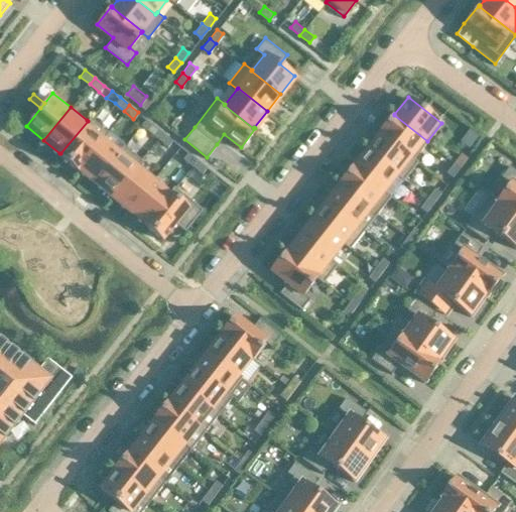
[(427,141),(394,115),(394,114),(393,113),(379,132),(380,133),(380,132),(413,158),(414,157),(427,141)]
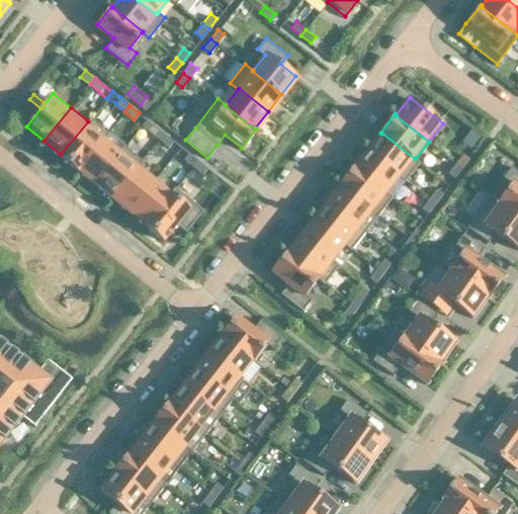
[(101,139),(102,140),(108,132),(90,116),(87,120),(88,121),(61,154),(60,154),(60,155),(78,170),(79,169),(78,168),(101,139)]
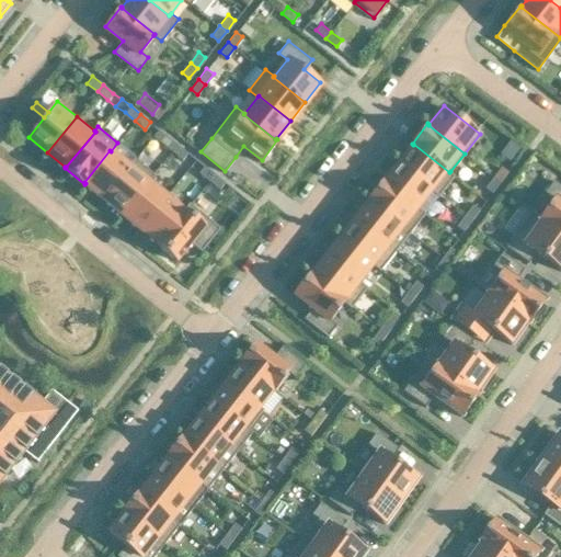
[(159,128),(153,135),(172,150),(178,144),(168,135),(159,128)]
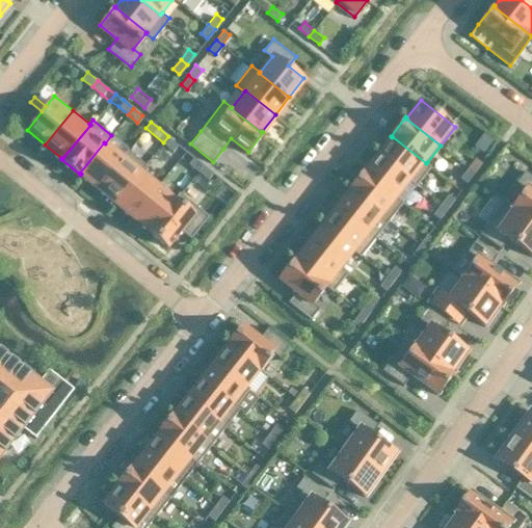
[(168,136),(163,142),(173,150),(178,143),(168,136)]
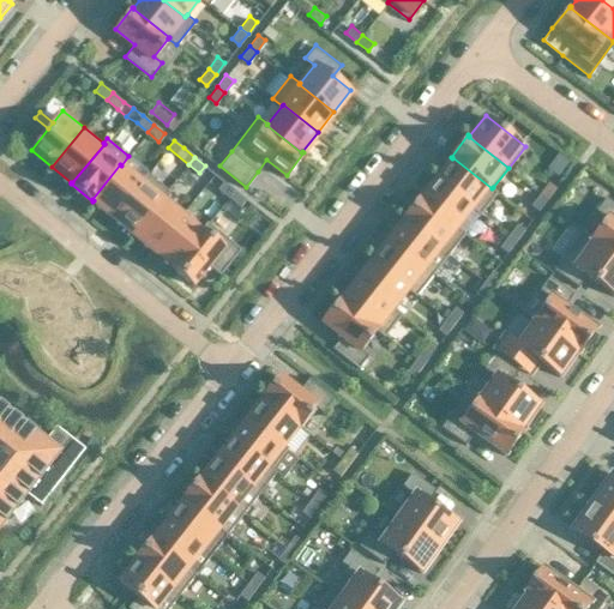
[(498,191),(493,187),(492,188),(452,157),(452,158),(437,178),(471,205),(470,206),(480,213),(498,191)]
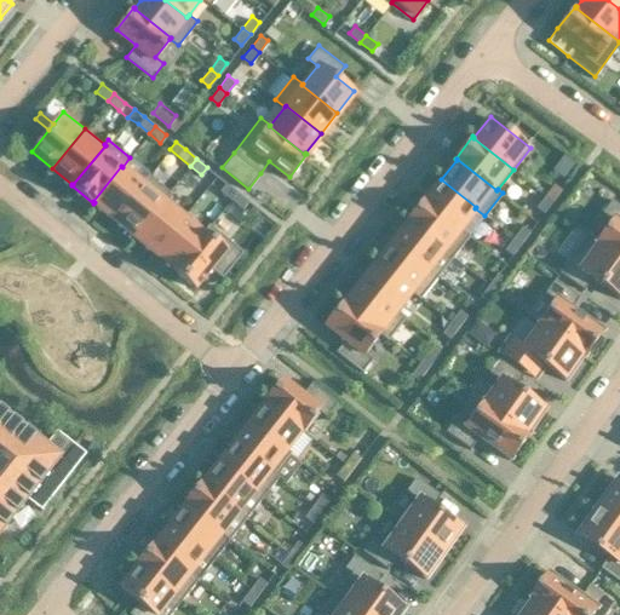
[(142,183),(141,182),(122,167),(121,166),(93,201),(95,202),(114,218),(142,183)]
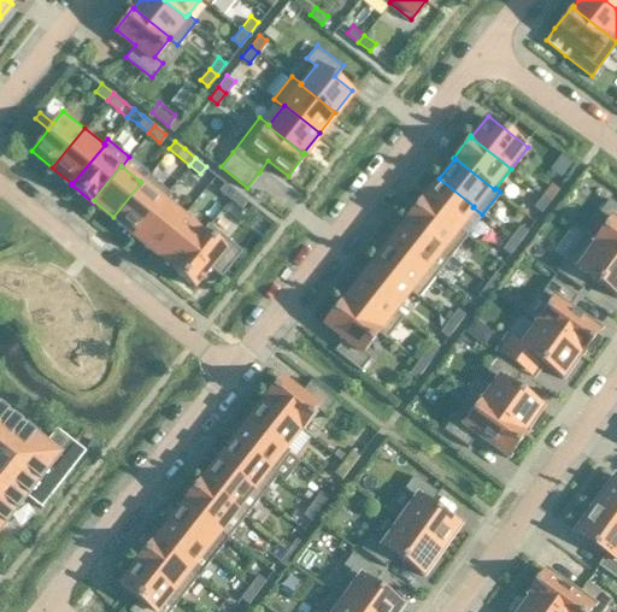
[(165,194),(166,194),(170,190),(148,172),(140,181),(141,182),(113,217),(133,233),(165,194)]
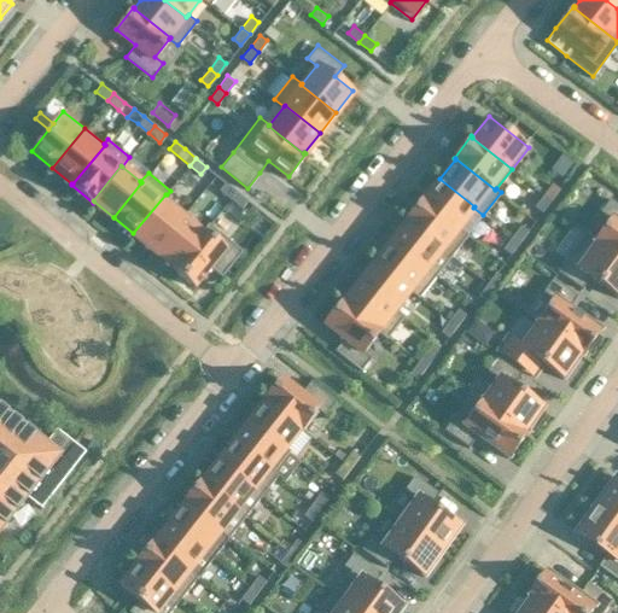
[(474,206),(439,179),(424,198),(424,199),(459,227),(459,226),(473,208),(474,206)]
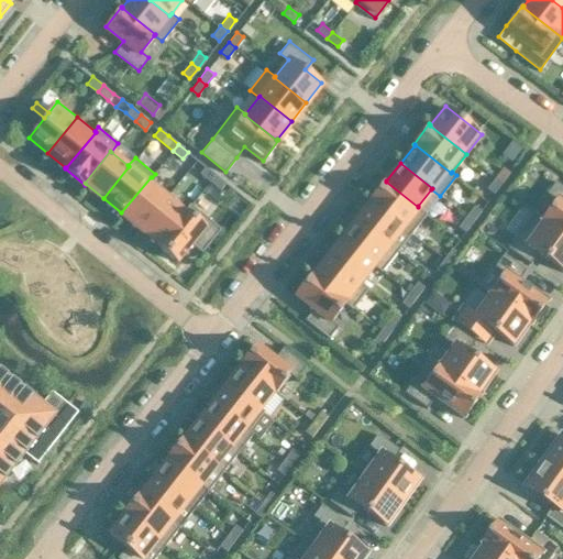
[(198,173),(208,182),(213,175),(203,166),(198,173)]
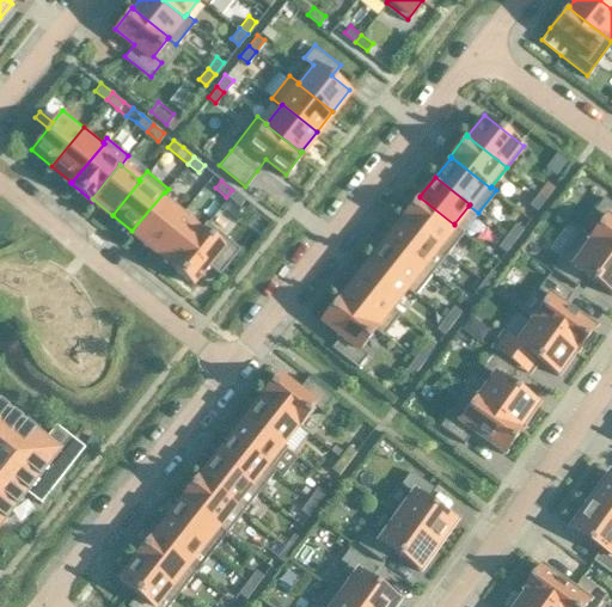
[(546,181),(538,191),(545,197),(554,185),(546,181)]
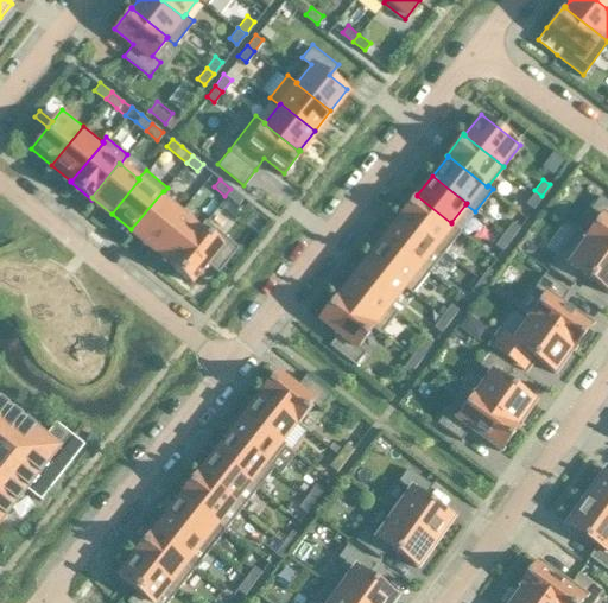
[(230,189),(225,196),(236,205),(242,197),(230,189)]
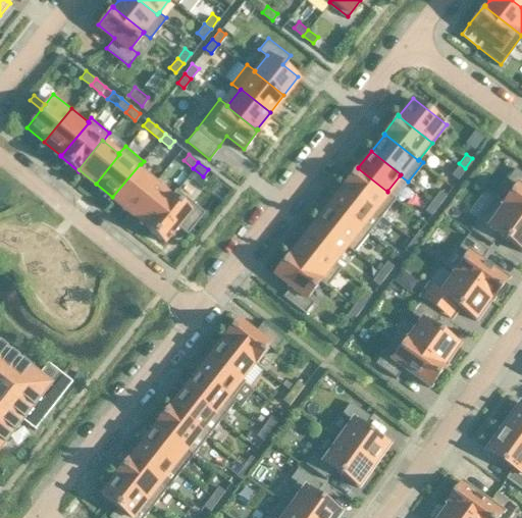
[(459,163),(452,173),(458,178),(465,168),(459,163)]
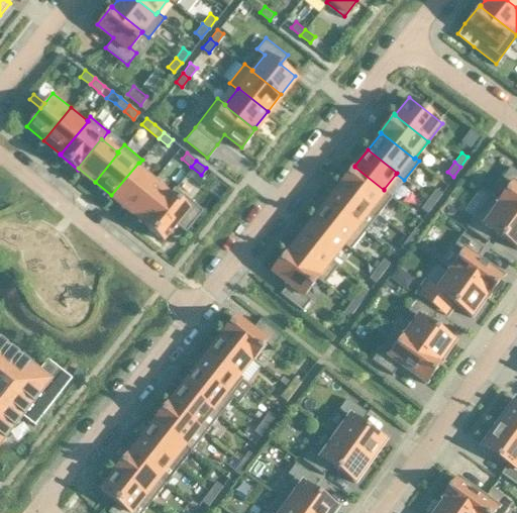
[(138,163),(111,195),(128,209),(152,180),(152,181),(156,177),(139,163),(138,163)]
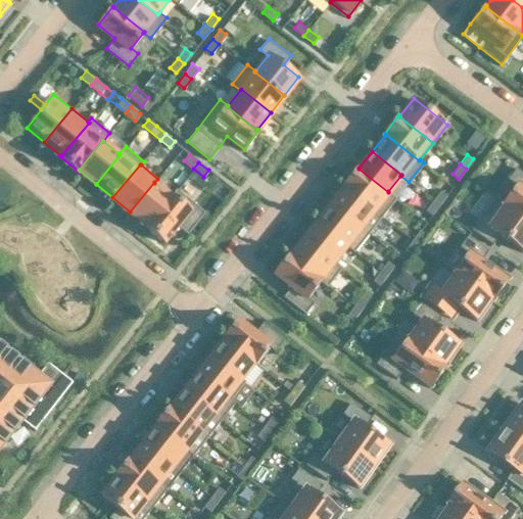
[(396,197),(388,191),(388,192),(359,169),(359,168),(358,167),(343,186),(344,187),(344,186),(382,216),(396,197)]
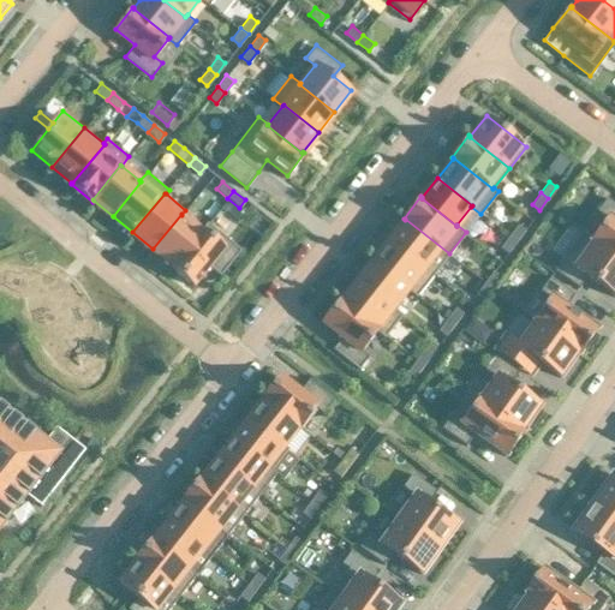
[(614,201),(607,196),(597,209),(608,216),(592,238),(614,253),(614,201)]
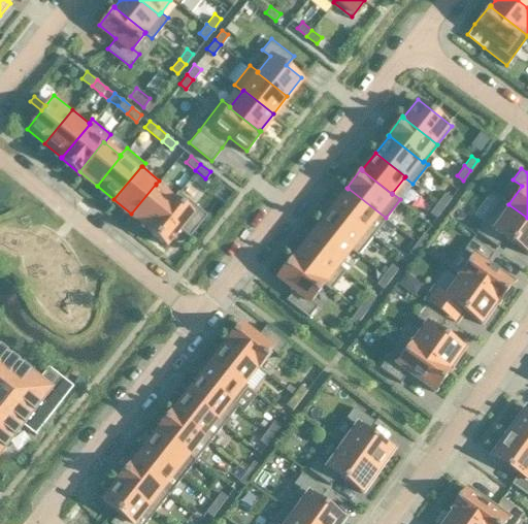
[(172,198),(171,197),(156,185),(156,184),(131,214),(147,227),(149,228),(172,198)]
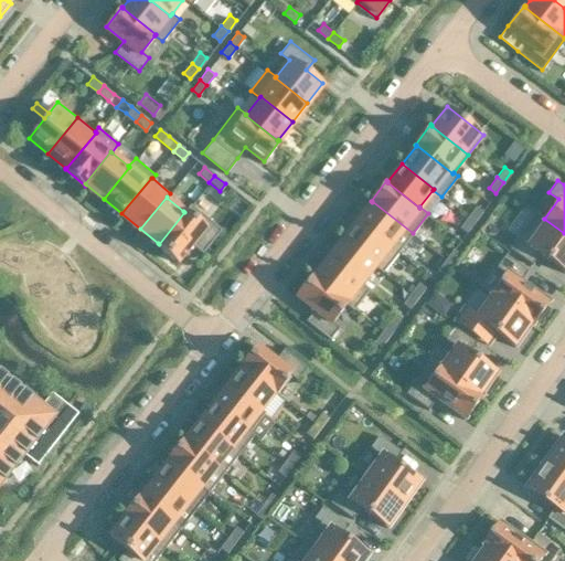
[(398,252),(413,233),(372,201),(372,202),(358,220),(398,252)]
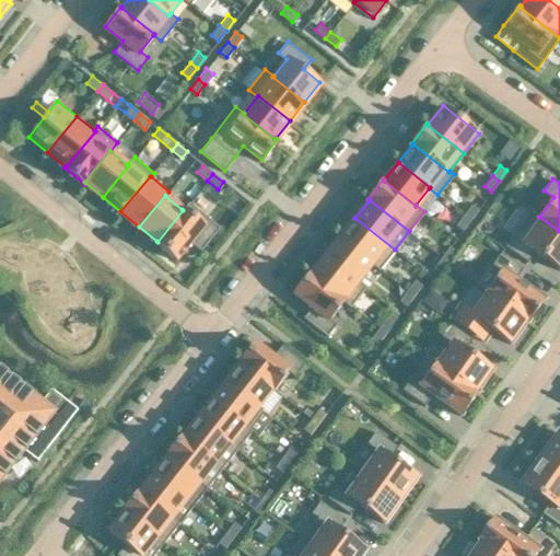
[(189,201),(182,209),(183,210),(158,242),(156,241),(155,242),(176,258),(190,241),(201,250),(220,227),(189,201)]
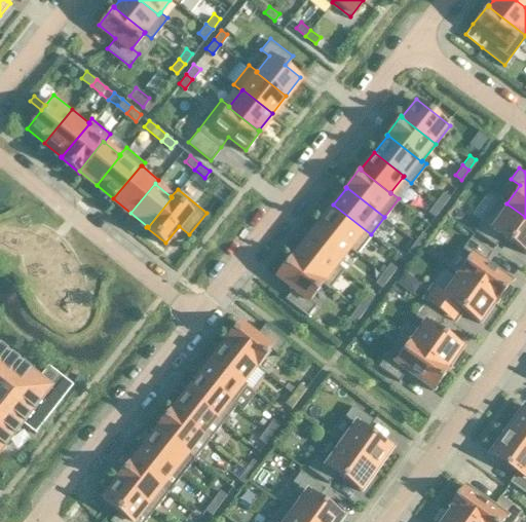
[(443,190),(436,200),(442,206),(449,195),(443,190)]
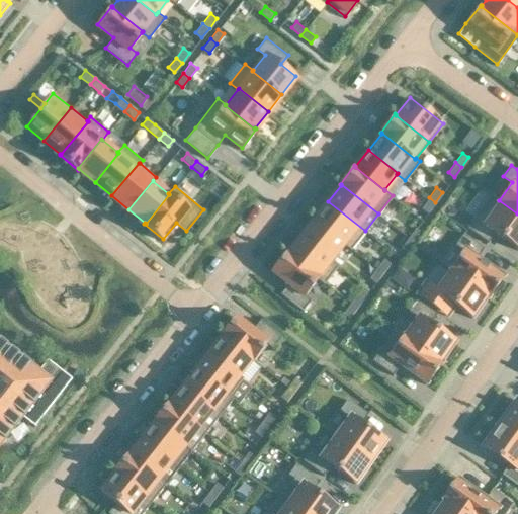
[(517,213),(499,200),(491,193),(467,226),(488,241),(495,231),(517,246),(517,213)]
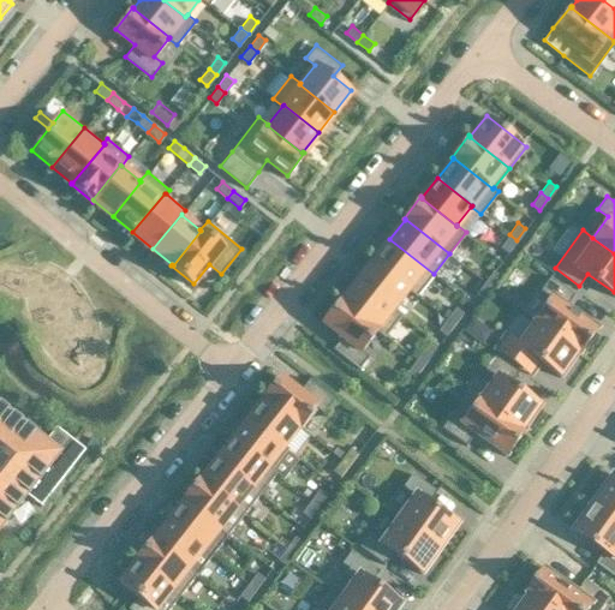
[(509,234),(501,245),(508,251),(517,240),(509,234)]
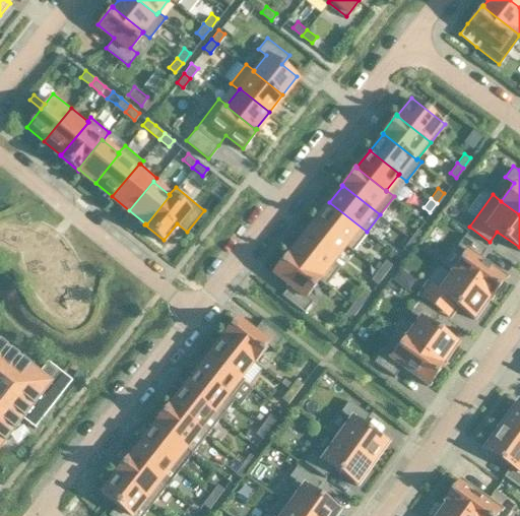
[(367,232),(329,202),(315,219),(345,243),(344,243),(352,249),(367,232)]
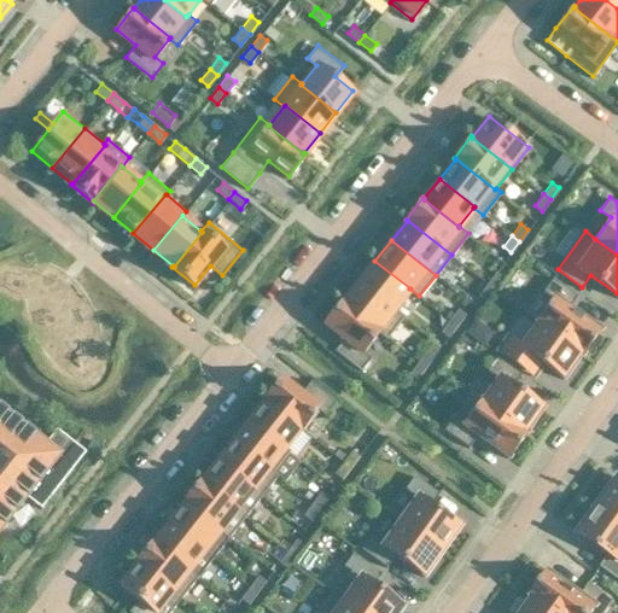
[(395,308),(409,289),(410,289),(374,261),(359,281),(394,309),(395,308)]
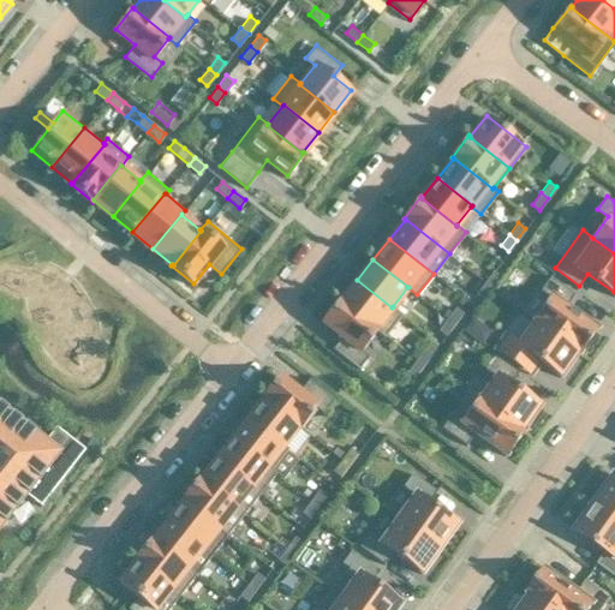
[(494,269),(485,281),(493,287),(501,275),(494,269)]
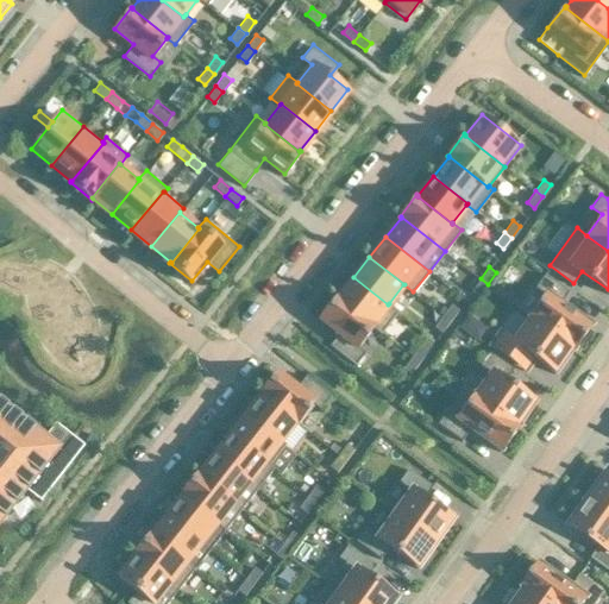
[(591,323),(560,301),(569,289),(545,272),(535,285),(545,293),(529,316),(531,316),(573,346),(572,346),(573,347),(577,344),(582,346),(592,331),(588,327),(591,323)]
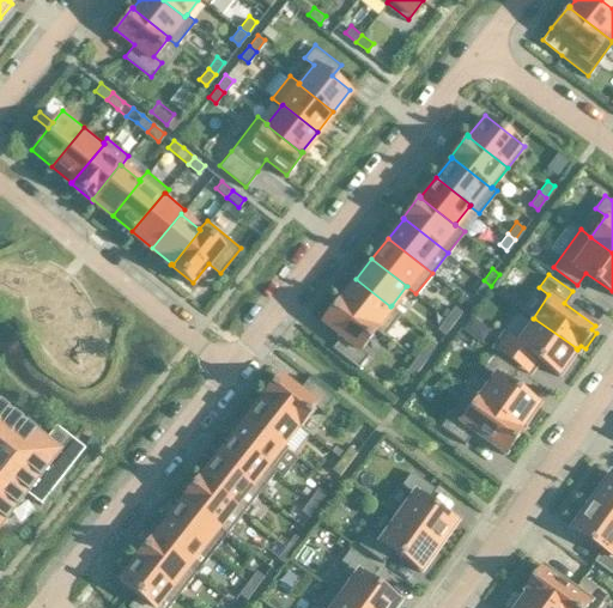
[(390,306),(356,279),(340,298),(340,299),(376,327),(375,328),(383,334),(401,312),(392,305),(390,306)]
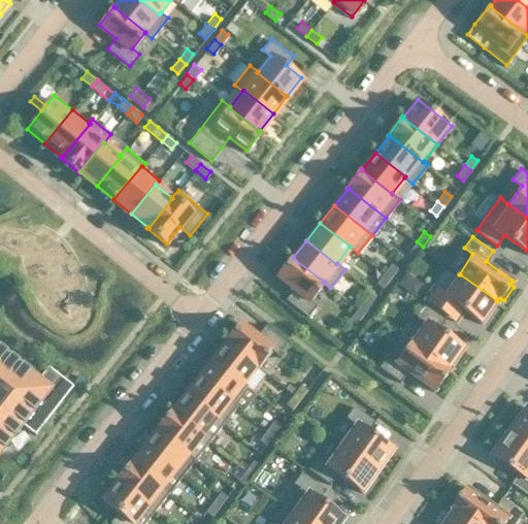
[(417,241),(408,251),(416,256),(423,247),(417,241)]
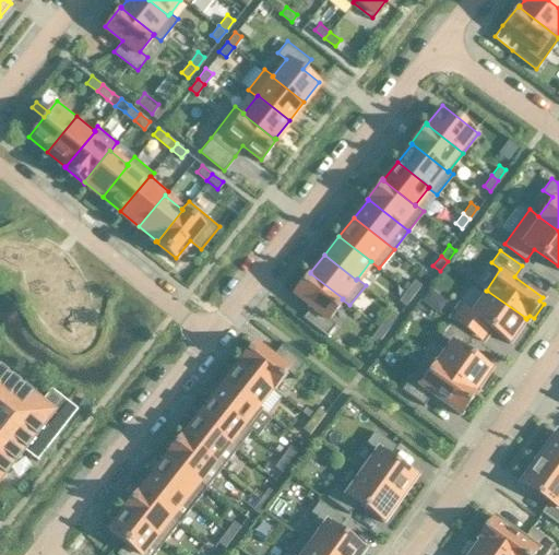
[(329,316),(342,299),(343,298),(310,273),(310,272),(309,271),(294,292),(311,306),(302,316),(326,334),(336,322),(329,316)]
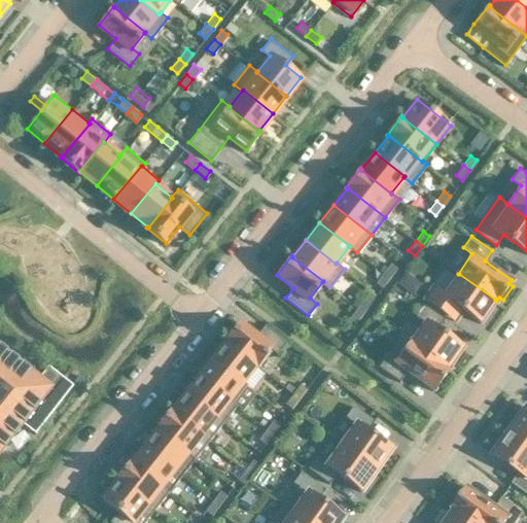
[(390,262),(383,272),(389,277),(397,267),(390,262)]
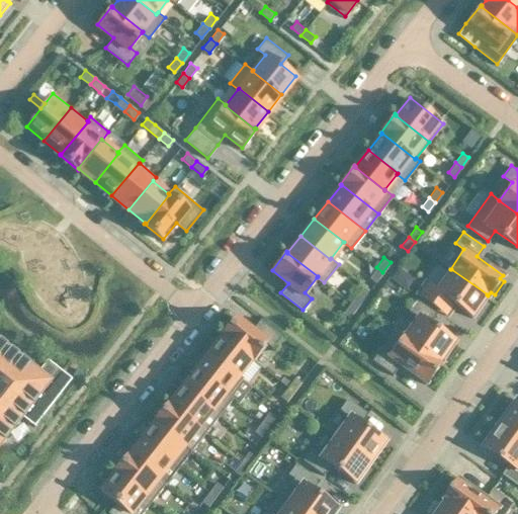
[(376,267),(369,277),(375,281),(382,272),(376,267)]
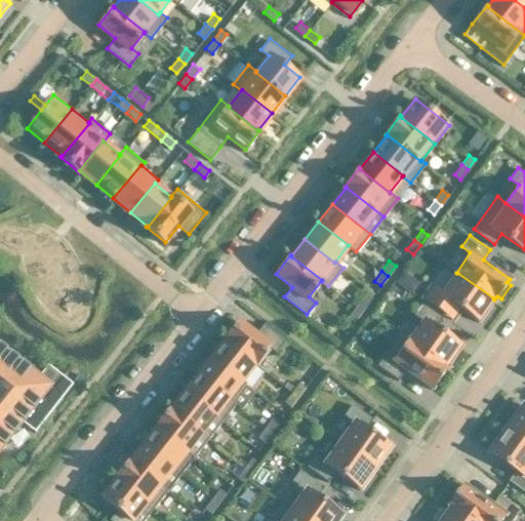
[(479,320),(493,298),(494,298),(457,273),(443,292),(432,284),(423,295),(454,317),(461,307),(479,320)]
